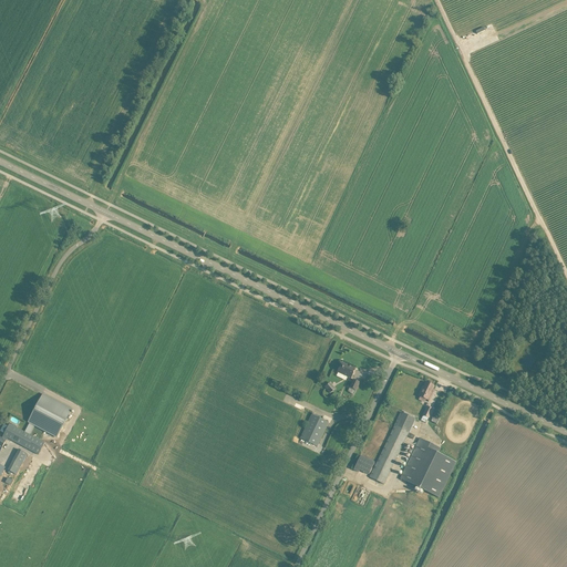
[(337,372),(347,377),(351,379),(356,369),(342,362),(339,368),(337,372)]
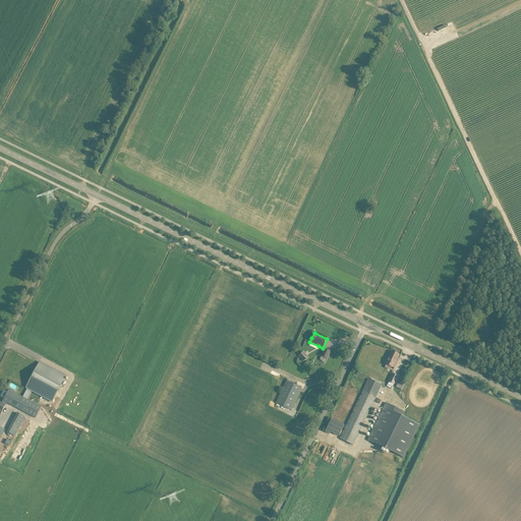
[(328,359),(331,351),(325,349),(323,353),(322,356),(320,360),(326,363),(328,359)]
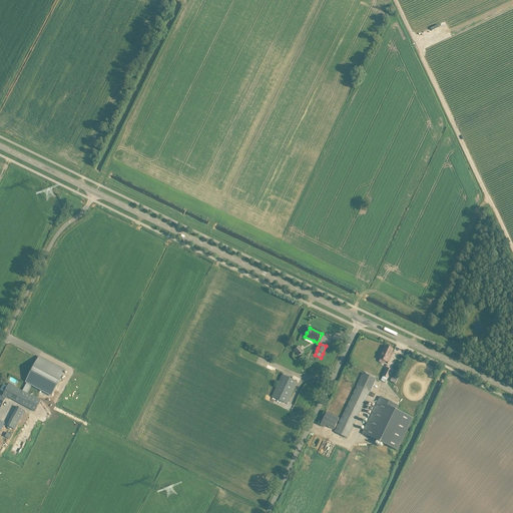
[(379,358),(383,360),(388,363),(393,353),(392,353),(393,349),(386,346),(384,350),(383,350),(379,358)]
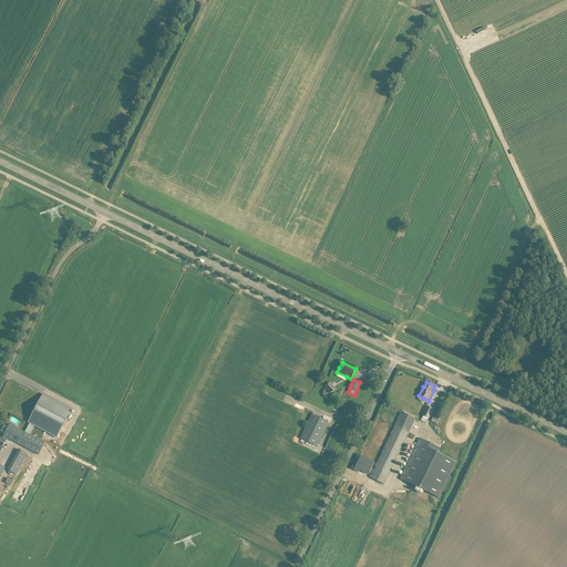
[(330,393),(334,389),(330,383),(326,387),(330,393)]
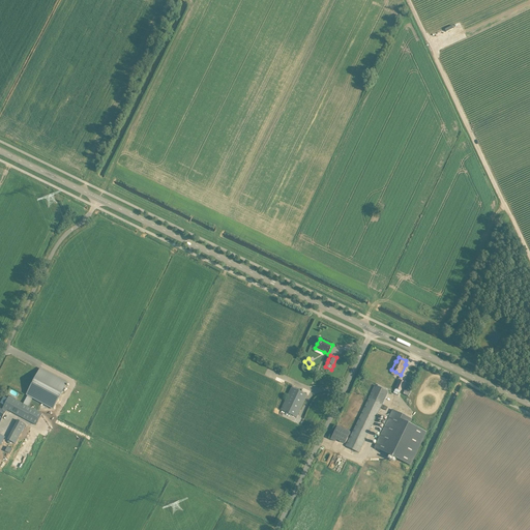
[(23,404),(16,401),(17,399),(11,395),(10,398),(9,396),(2,410),(0,409),(0,421),(0,422),(7,410),(35,425),(41,414),(28,407),(33,398),(54,409),(67,383),(39,369),(26,394),(28,394),(23,404)]
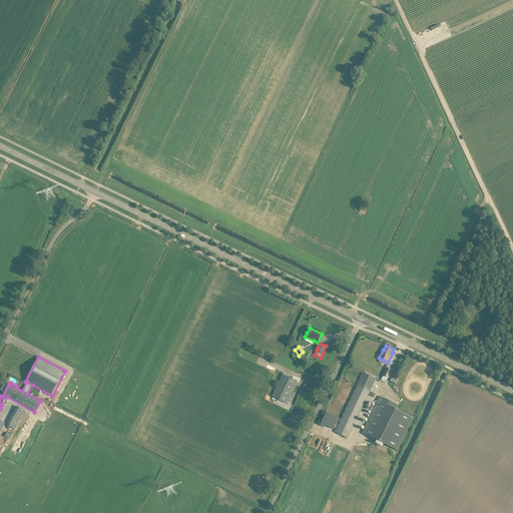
[(388,378),(392,370),(387,368),(383,376),(388,378)]
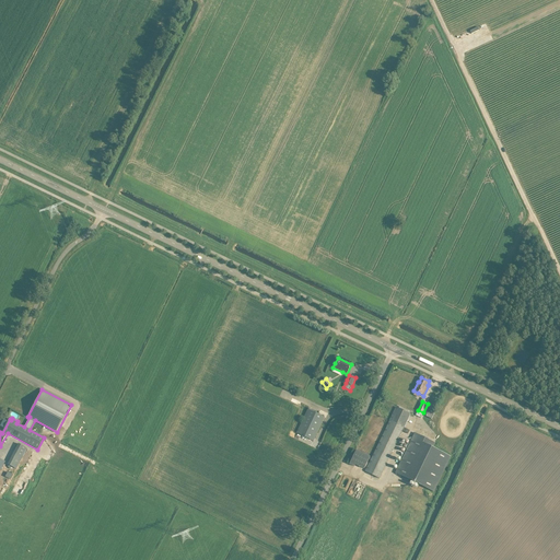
[(401,409),(398,408),(396,407),(365,471),(370,474),(380,478),(400,435),(403,431),(408,433),(408,434),(410,430),(404,428),(410,415),(401,409)]
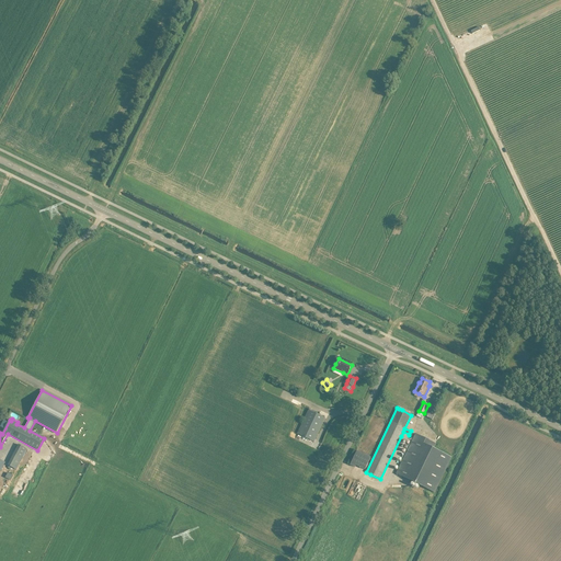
[(308,410),(297,434),(313,443),(325,419),(308,410)]
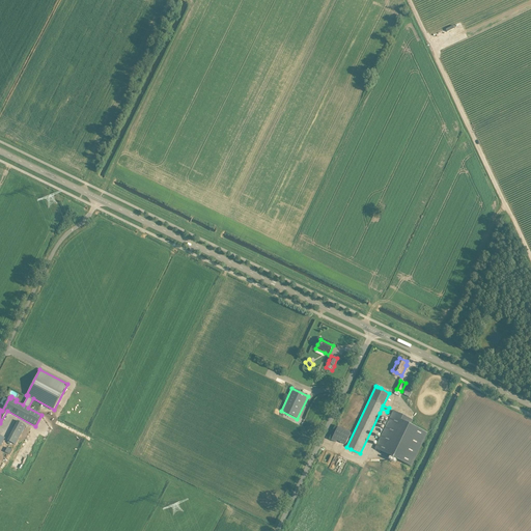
[(374,449),(389,455),(388,458),(395,463),(397,459),(411,467),(427,432),(411,424),(413,420),(393,411),(374,449)]
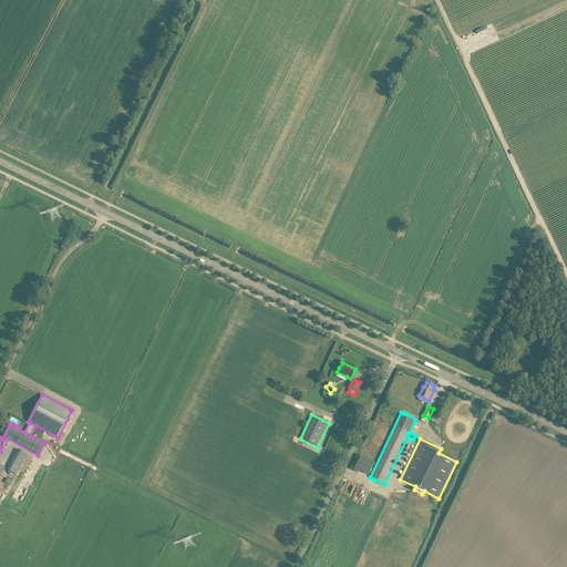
[(17,475),(28,454),(19,449),(8,471),(17,475)]
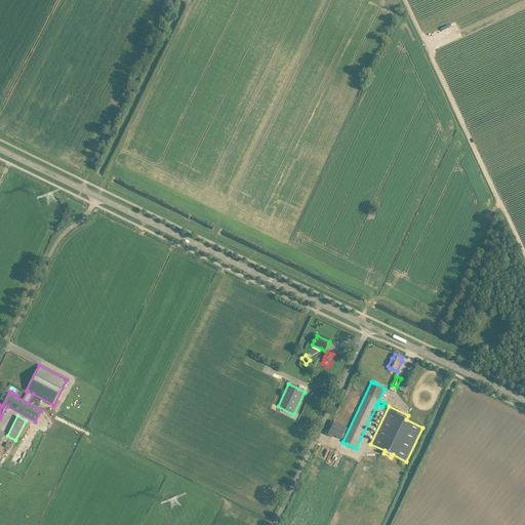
[(347,428),(334,421),(327,435),(332,438),(333,436),(341,440),(347,428)]
